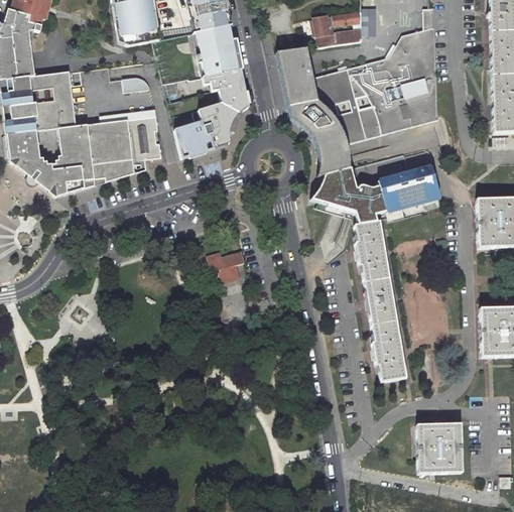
[(9,7),(5,9),(7,12),(4,14),(6,17),(3,18),(4,22),(2,23),(1,22),(0,21),(0,75),(0,78),(35,74),(30,33),(34,28),(40,30),(44,17),(46,17),(51,0),(17,0),(17,1),(14,2),(12,8),(9,7)]
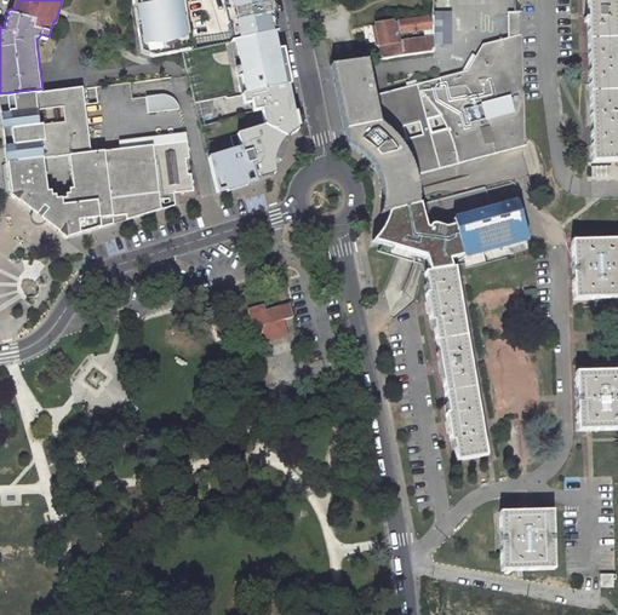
[(202,45),(194,0),(135,0),(142,49),(158,55),(202,45)]
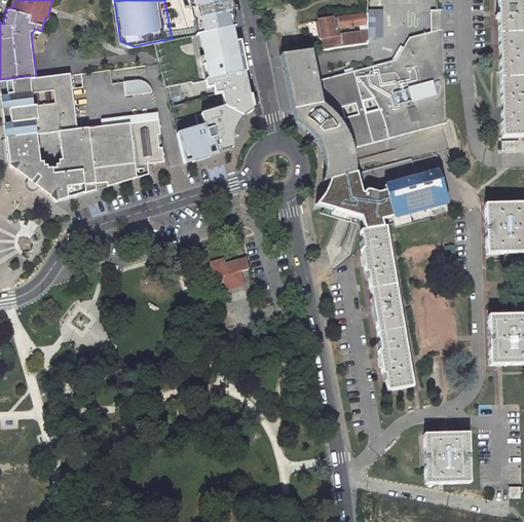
[(191,0),(195,16),(198,31),(237,23),(231,0),(191,0)]
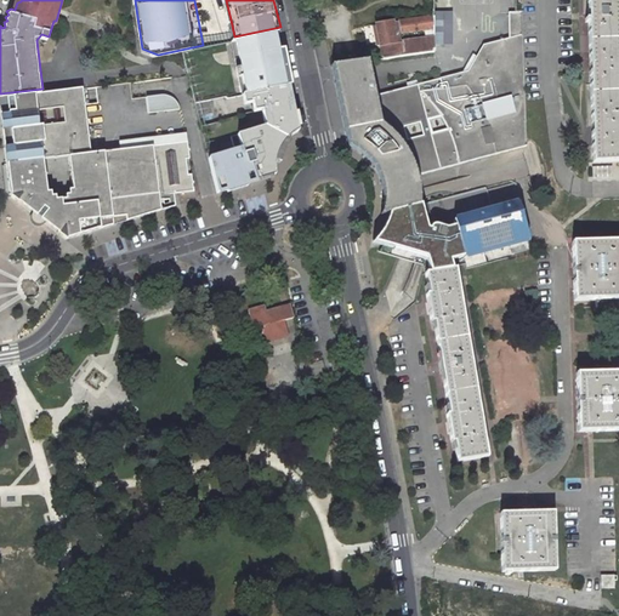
[(589,0),(591,68),(591,79),(594,158),(618,157),(618,0),(589,0)]
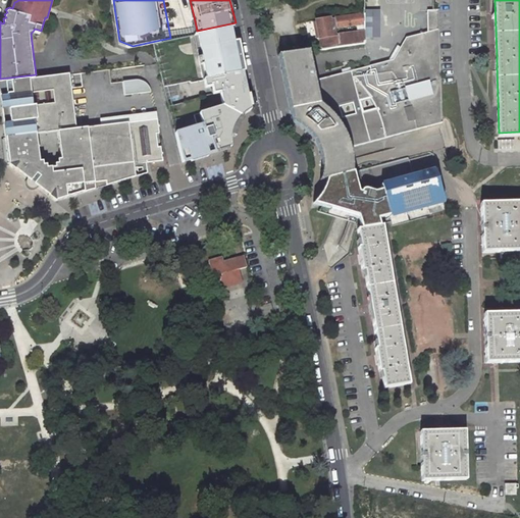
[(380,34),(380,6),(367,6),(367,34),(380,34)]
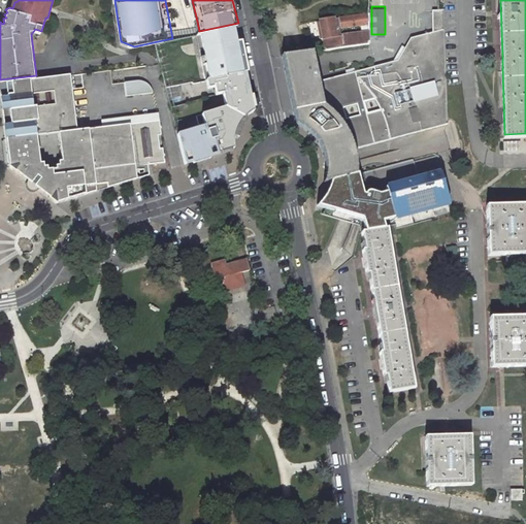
[(341,32),(339,24),(365,20),(370,19),(370,8),(322,17),(327,44),(371,37),(371,27),(366,27),(341,32)]
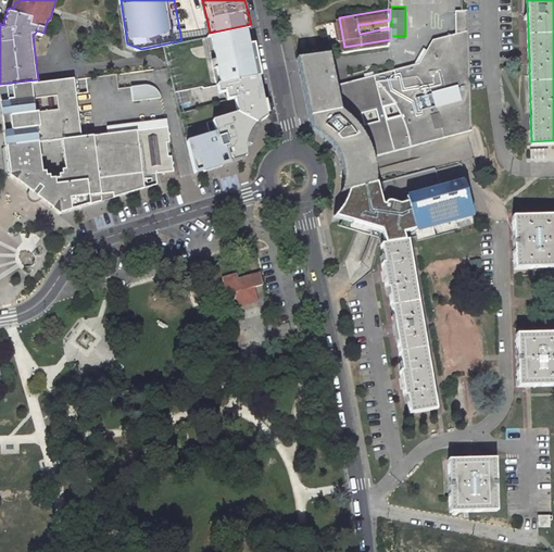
[(210,33),(209,34),(218,82),(261,73),(251,24),(210,33)]
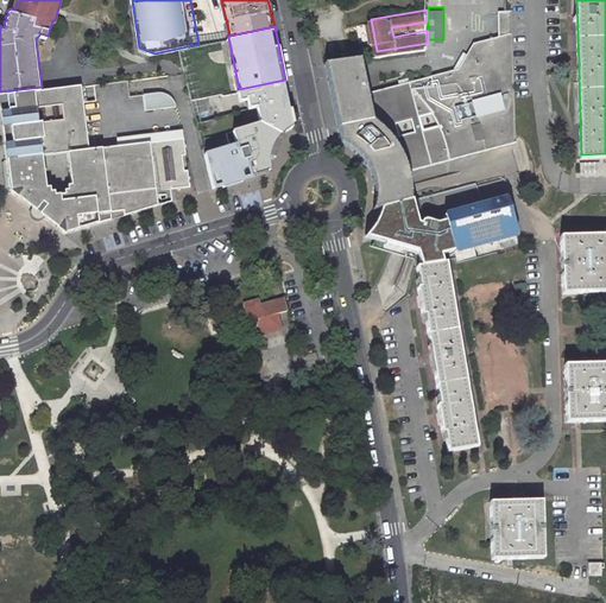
[(411,177),(411,172),(410,167),(518,138),(517,93),(515,29),(475,38),(461,64),(370,89),(361,55),(327,59),(343,139),(352,144),(363,152),(366,157),(372,165),(376,175),(377,184),(377,194),(376,200),(374,205),(383,203),(412,196),(412,184),(411,177)]
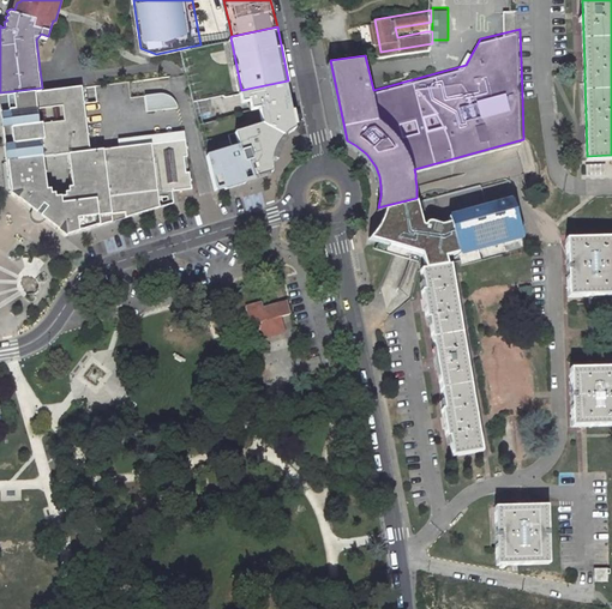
[(288,80),(241,90),(244,98),(252,97),(253,106),(262,104),(264,120),(264,121),(286,132),(289,130),(298,125),(288,80)]
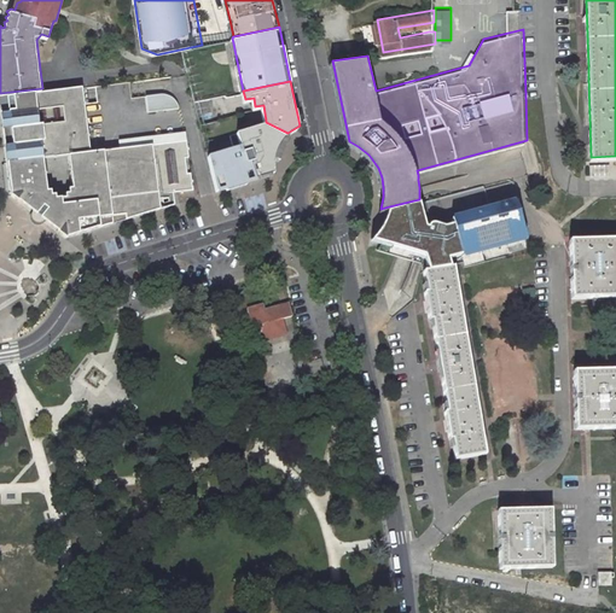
[(46,217),(68,234),(162,205),(161,190),(175,188),(186,187),(195,186),(192,169),(189,169),(187,153),(191,153),(189,136),(122,145),(122,149),(106,150),(106,147),(92,149),(83,83),(42,88),(0,93),(13,191),(34,208),(46,217)]
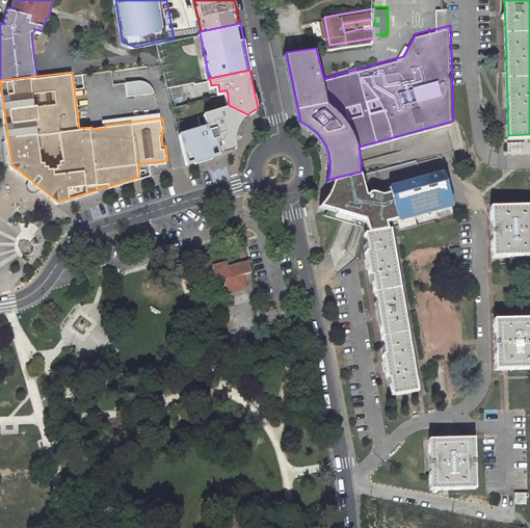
[(127,79),(129,93),(156,89),(154,85),(152,82),(150,80),(148,79),(143,77),(141,77),(127,79)]
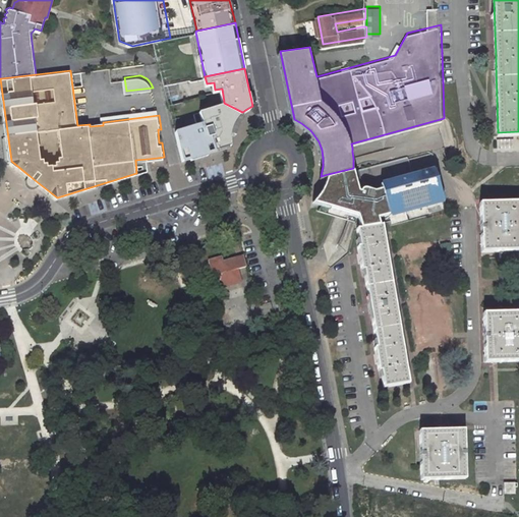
[(238,117),(242,112),(224,103),(195,111),(198,124),(192,126),(192,124),(176,129),(183,158),(232,144),(232,134),(233,127),(235,122),(238,117)]
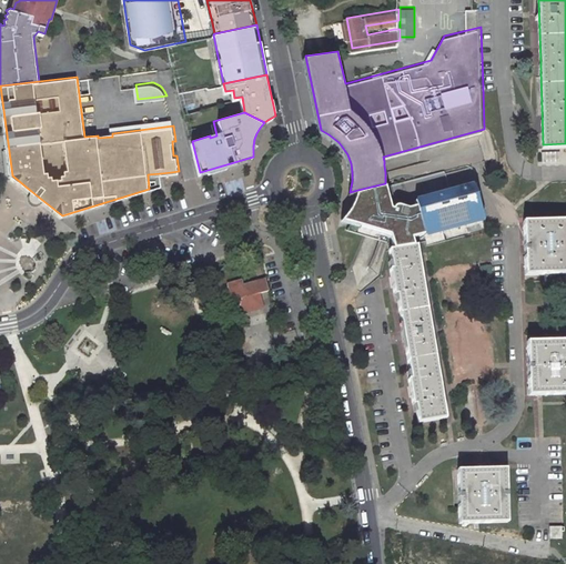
[(562,148),(544,148),(544,158),(562,158),(562,148)]
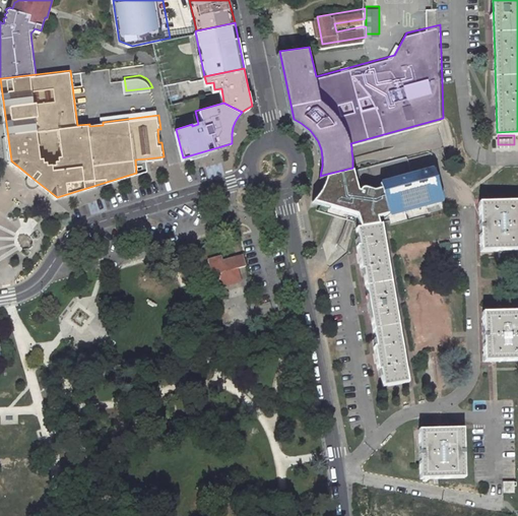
[(135,159),(136,173),(148,170),(147,158),(135,159)]
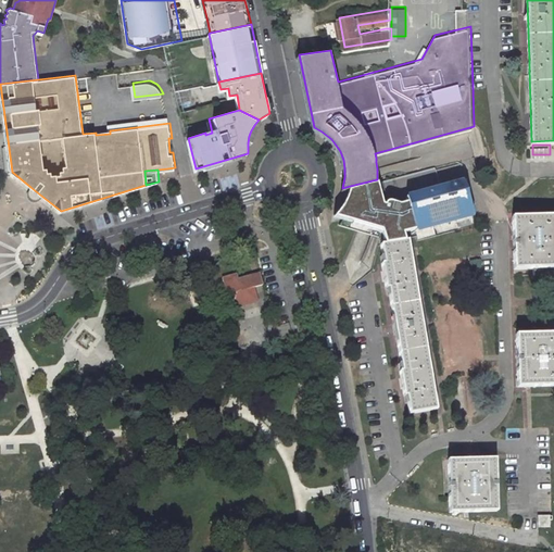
[(382,240),(407,236),(405,229),(417,226),(417,227),(475,212),(466,177),(407,193),(408,199),(401,201),(393,198),(389,198),(388,199),(381,178),(377,179),(350,186),(349,191),(347,197),(343,202),(341,207),(336,213),(354,218),(353,220),(376,227),(375,231),(381,233),(382,240)]
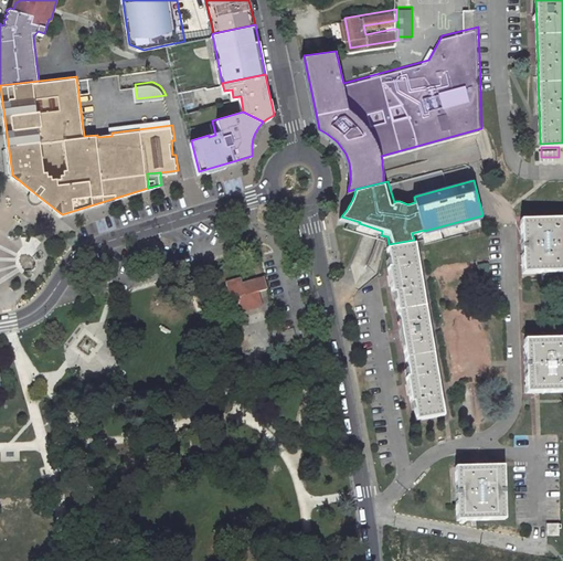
[(33,201),(36,201),(39,201),(40,200),(42,199),(31,190),(30,192),(29,194),(30,197),(31,199),(33,201)]
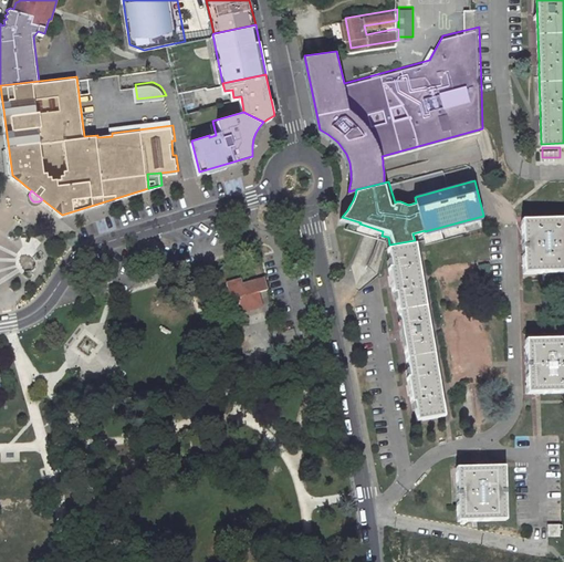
[(563,214),(525,216),(528,268),(563,267),(563,214)]
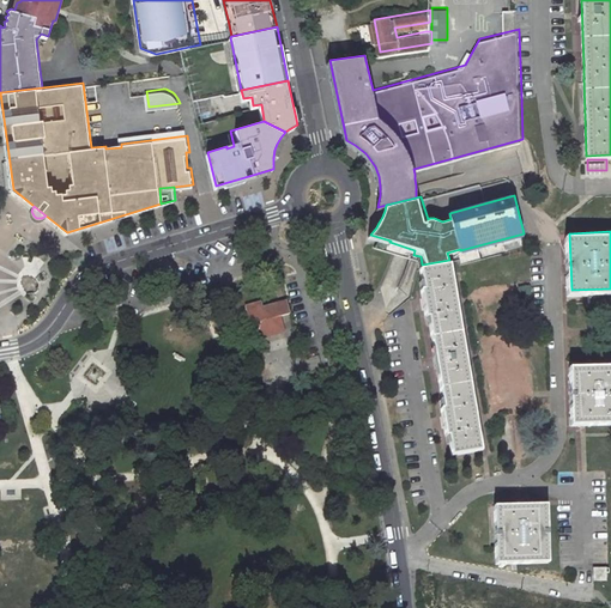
[(453,451),(483,447),(453,260),(449,260),(422,265),(425,285),(422,286),(427,314),(430,314),(445,403),(442,403),(447,432),(449,431),(453,451)]
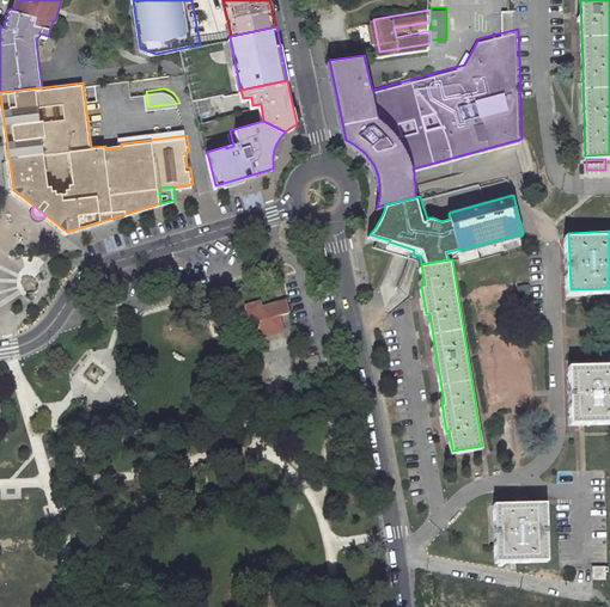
[(282,312),(291,310),(287,298),(264,304),(263,298),(246,302),(251,319),(252,319),(267,314),(267,316),(282,312)]
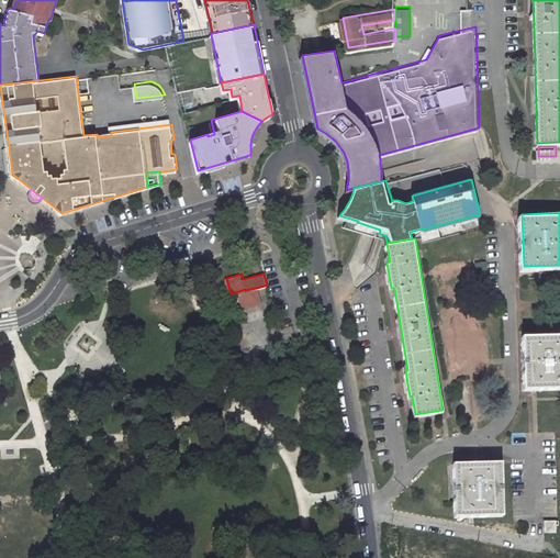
[(235,309),(262,301),(259,287),(245,290),(245,289),(232,293),(235,309)]
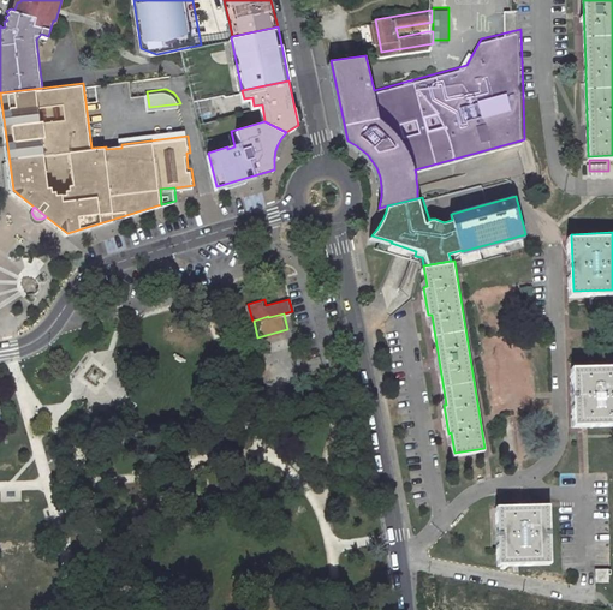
[(612,362),(576,364),(577,420),(589,420),(612,419),(612,362)]
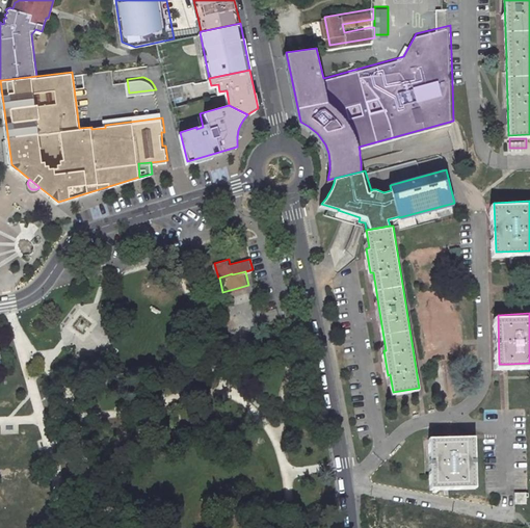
[(245,343),(243,345),(242,345),(241,347),(241,349),(241,351),(242,354),(244,355),(247,357),(250,357),(253,355),(255,352),(255,350),(254,347),(253,345),(250,344),(247,343),(245,343)]
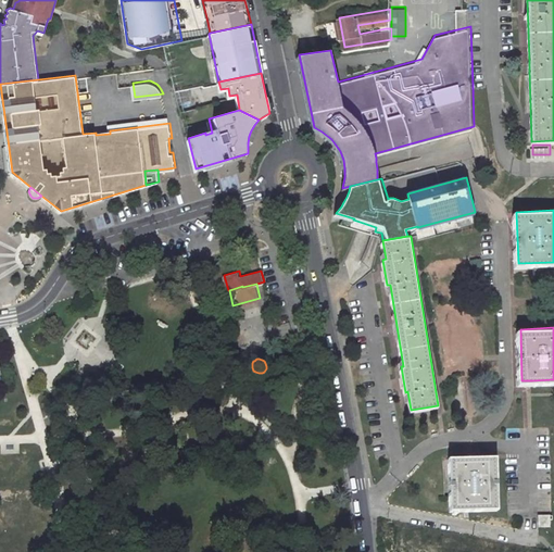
[(478,455),(450,455),(451,492),(451,509),(498,506),(496,454),(478,455)]
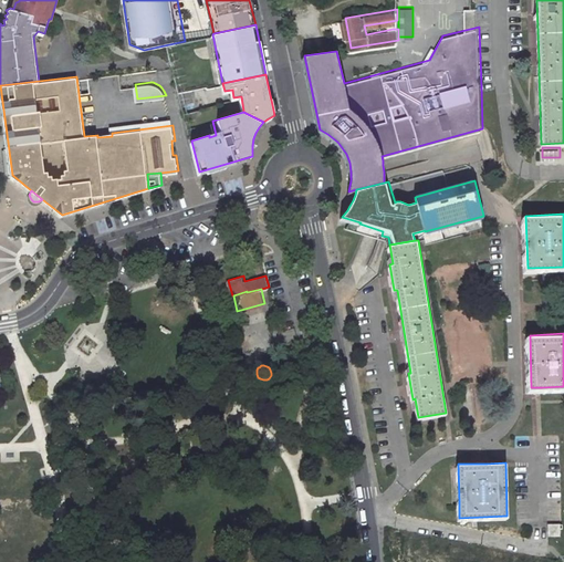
[(550,520),(550,521),(550,532),(562,532),(562,526),(563,524),(563,521),(555,521),(555,519),(550,520)]
